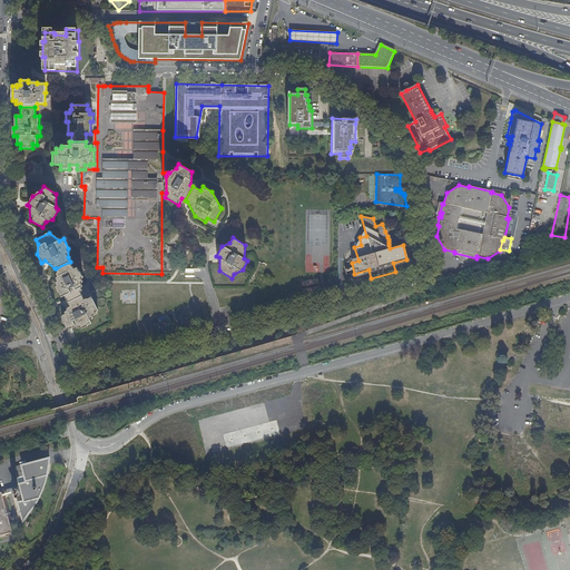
[(70,262),(56,268),(56,271),(55,288),(59,297),(64,296),(67,303),(81,295),(80,294),(81,276),(77,267),(74,268),(70,262)]
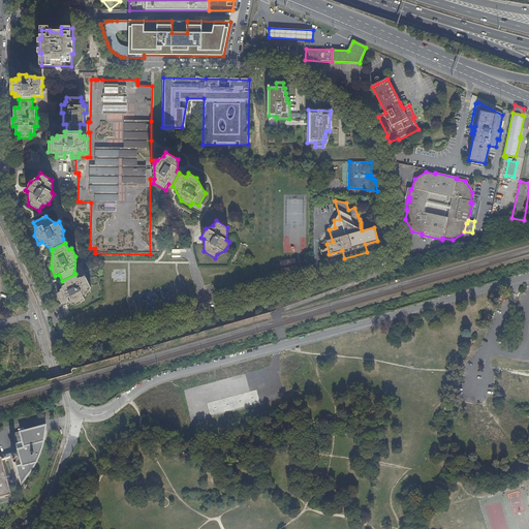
[(78,278),(75,274),(62,281),(63,283),(57,293),(63,307),(67,305),(75,305),(84,301),(83,299),(89,289),(91,288),(85,276),(78,278)]
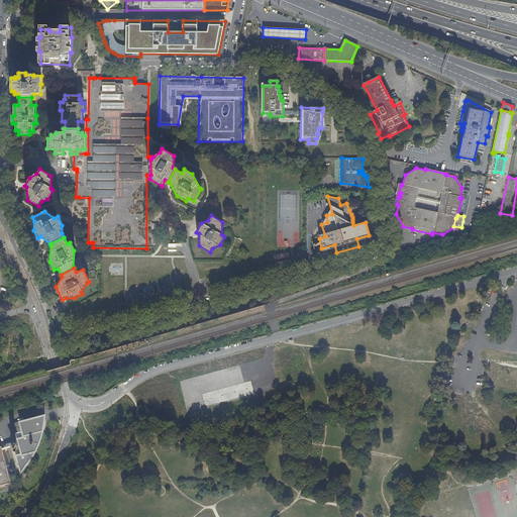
[(511,418),(516,413),(512,409),(507,414),(511,418)]
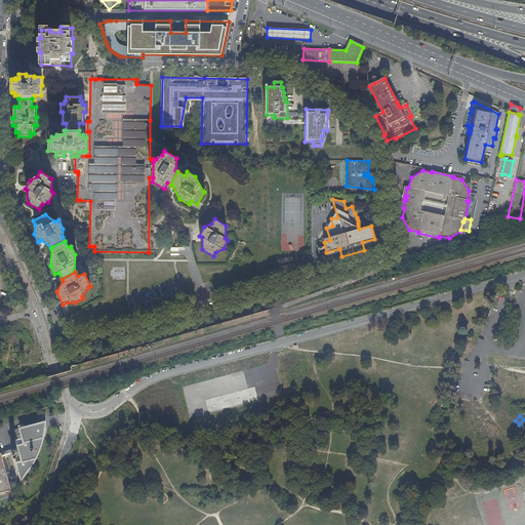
[(46,421),(13,430),(17,445),(22,461),(15,462),(18,475),(19,481),(32,466),(35,460),(36,459),(38,456),(39,451),(42,445),(43,439),(46,428),(45,428),(43,422),(46,421)]
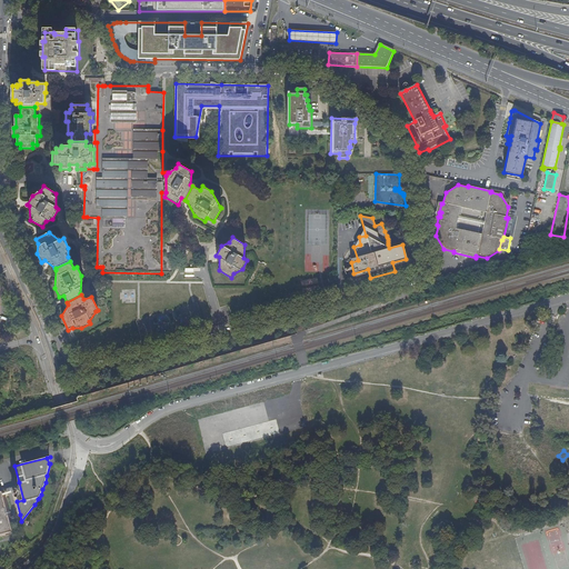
[(505,462),(502,458),(499,460),(497,457),(492,459),(495,463),(491,465),(493,469),(497,467),(499,470),(503,468),(501,465),(505,462)]
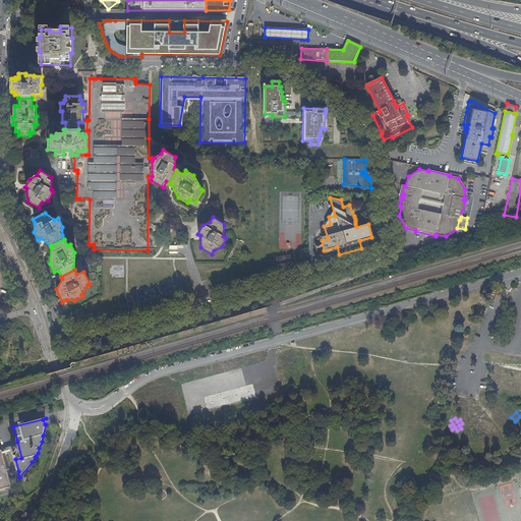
[(0,491),(9,489),(9,488),(11,487),(2,451),(0,451),(0,491)]
